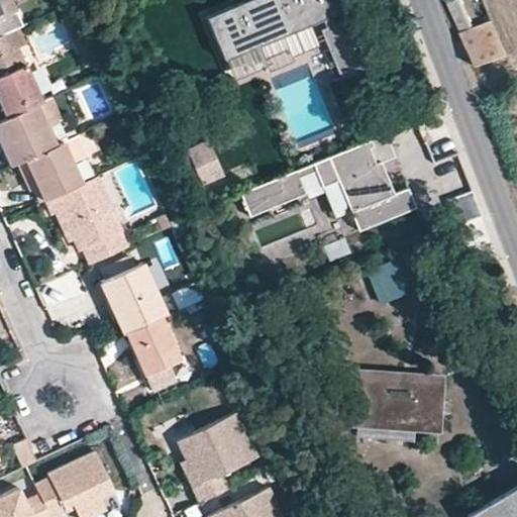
[(23,25),(11,0),(0,0),(0,35),(18,27),(23,25)]
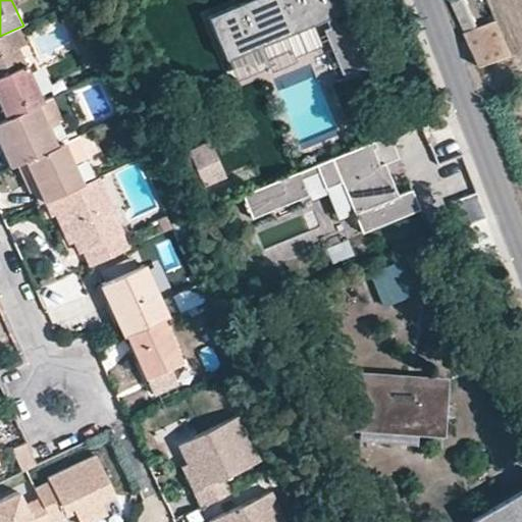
[(248,0),(242,2),(210,14),(226,58),(328,19),(331,29),(325,32),(345,82),(372,71),(353,21),(335,28),(331,18),(343,14),(336,0),(248,0)]
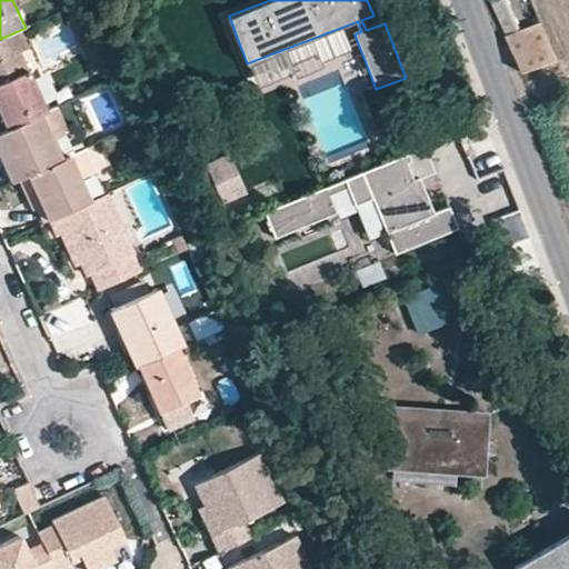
[(489,0),(506,36),(518,32),(503,0),(489,0)]
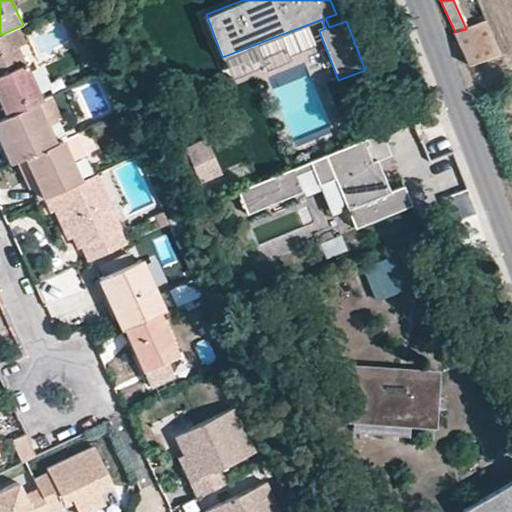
[(70,3),(62,7),(65,14),(73,10),(70,3)]
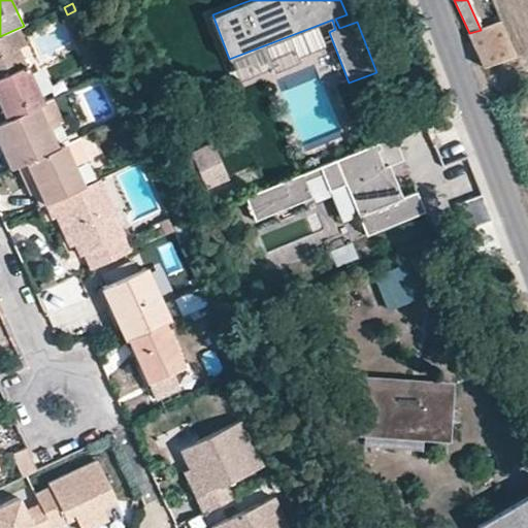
[(481,30),(469,33),(468,34),(482,66),(514,56),(500,23),(481,30)]
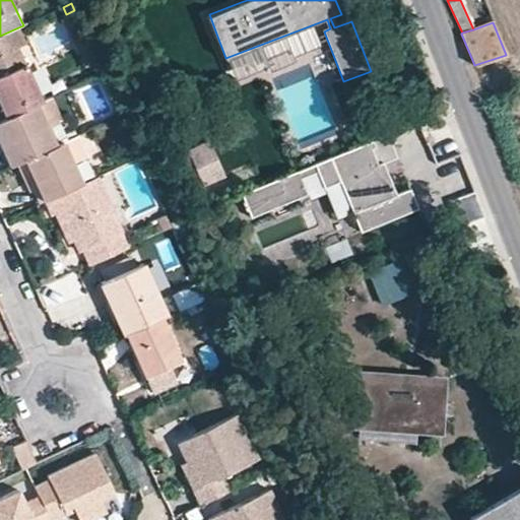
[(0,120),(6,118),(37,105),(42,102),(18,48),(25,45),(18,27),(0,36),(0,120)]
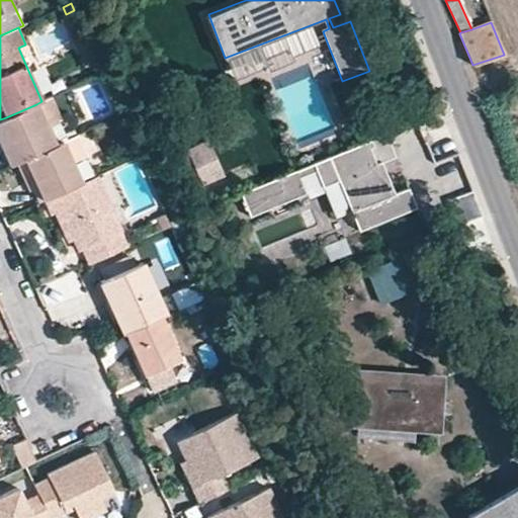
[(41,101),(36,104),(46,122),(56,117),(48,98),(41,101)]
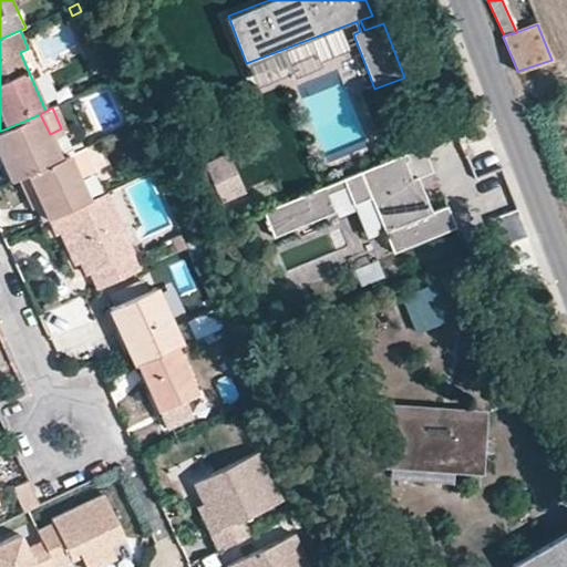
[(7,129),(0,131),(0,156),(11,182),(17,178),(28,174),(61,158),(50,134),(40,114),(7,129)]
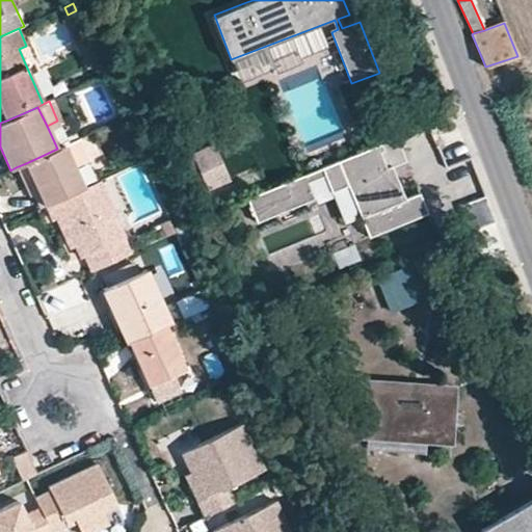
[(394,136),(243,197),(253,220),(311,197),(306,184),(326,175),(336,187),(347,183),(368,235),(430,210),(422,189),(404,197),(390,161),(402,156),(394,136)]
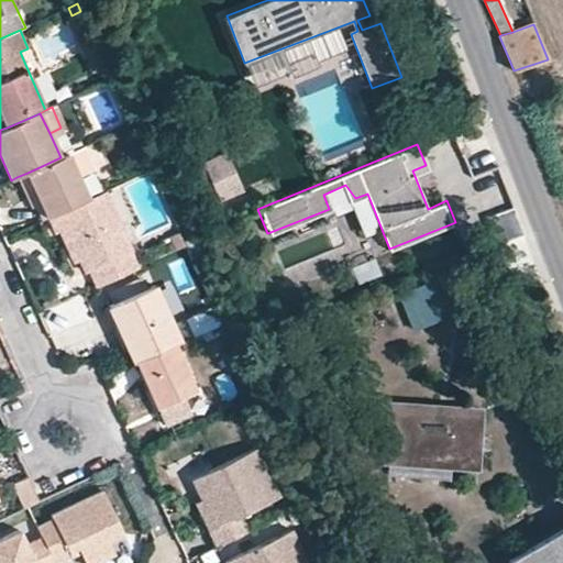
[(28,173),(41,202),(47,217),(89,198),(79,177),(97,169),(87,146),(61,157),(28,173)]
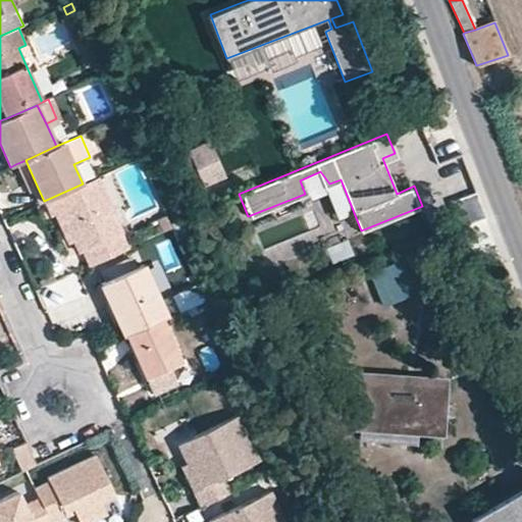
[(189,187),(222,174),(214,152),(180,164),(189,187)]
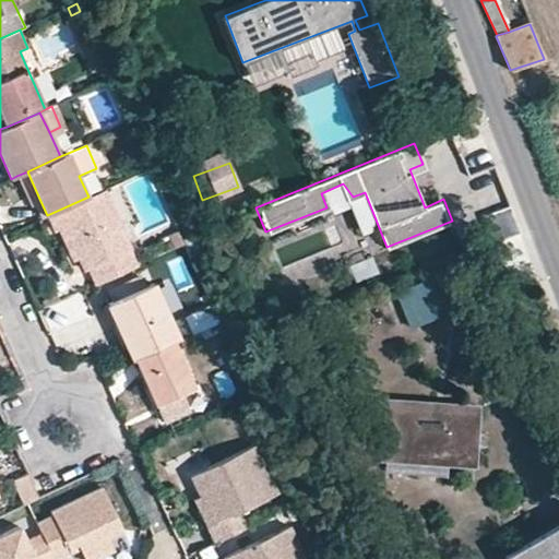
[(31,205),(40,201),(27,171),(16,176),(31,205)]
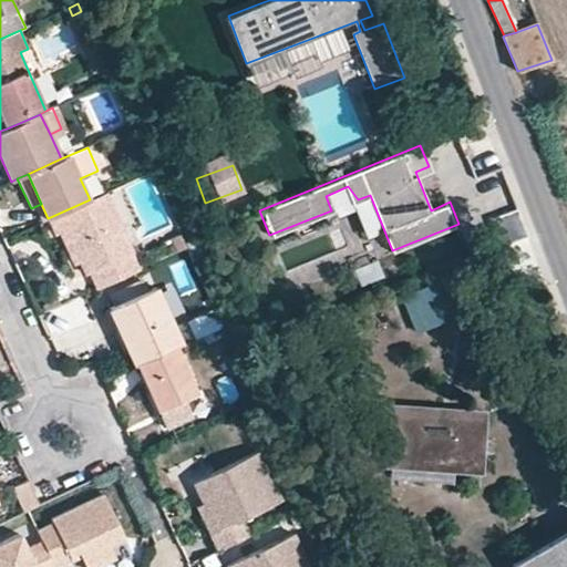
[(90,199),(48,218),(55,234),(65,229),(86,275),(91,272),(98,288),(141,269),(106,193),(90,199)]
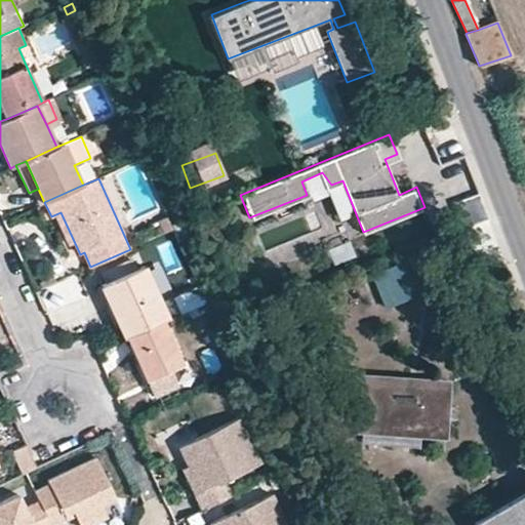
[(473,199),(450,208),(458,229),(481,220),(473,199)]
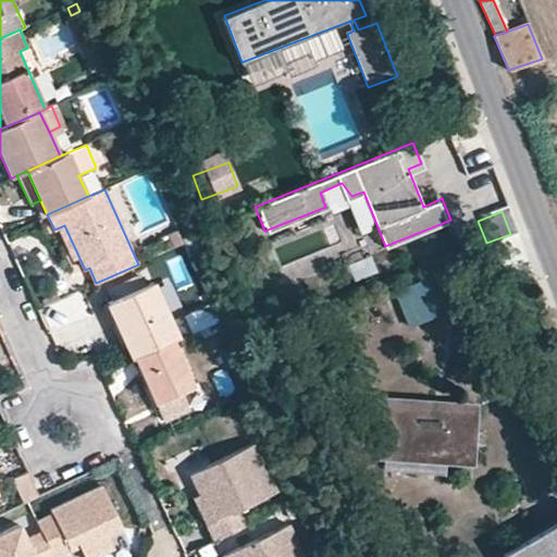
[(170,232),(175,247),(183,244),(181,237),(177,230),(170,232)]
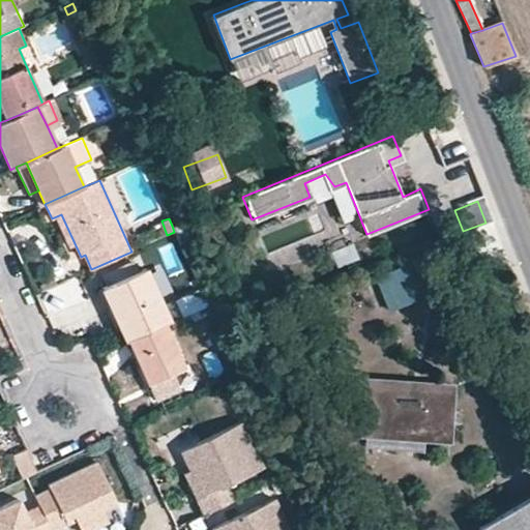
[(350,236),(327,244),(333,262),(356,254),(350,236)]
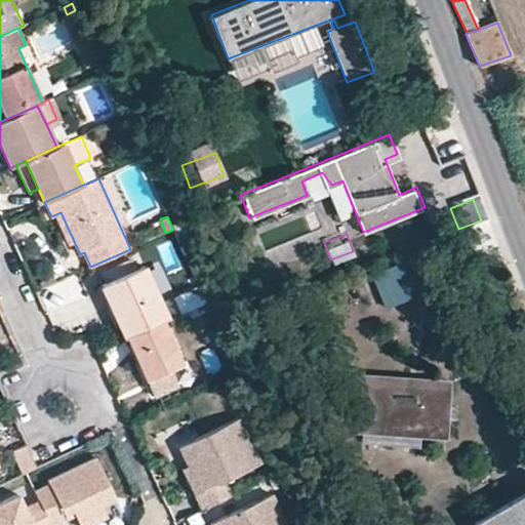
[(124,329),(160,313),(166,311),(142,257),(96,278),(121,330),(124,329)]
